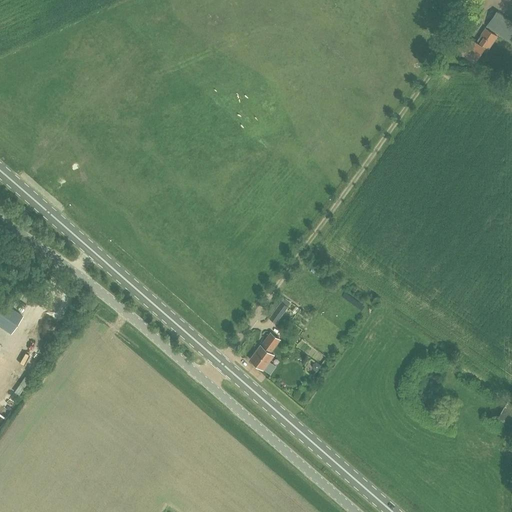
[(436,0),(434,4),(437,7),(436,8),(442,13),(444,11),(447,14),(453,7),(455,9),(460,2),(458,0),(457,0),(436,0)]
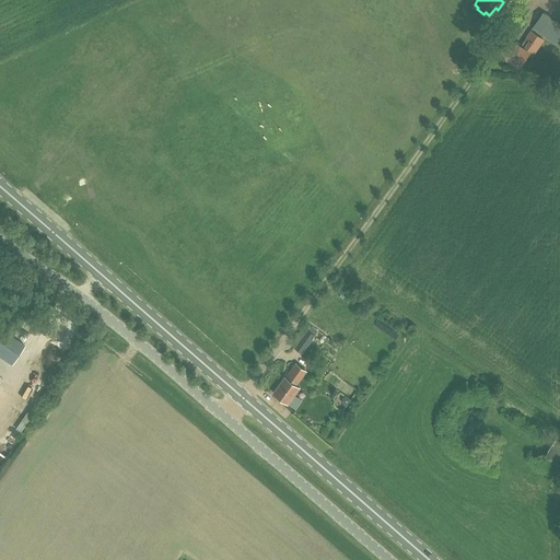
[(559,23),(544,12),(533,28),(559,47),(559,23)]
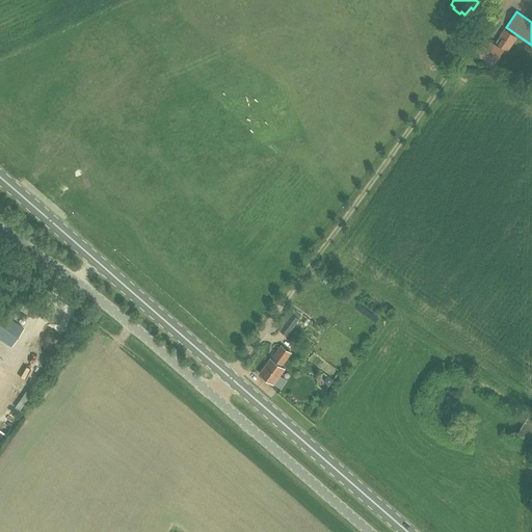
[(483,41),(476,49),(495,64),(502,56),(483,41)]
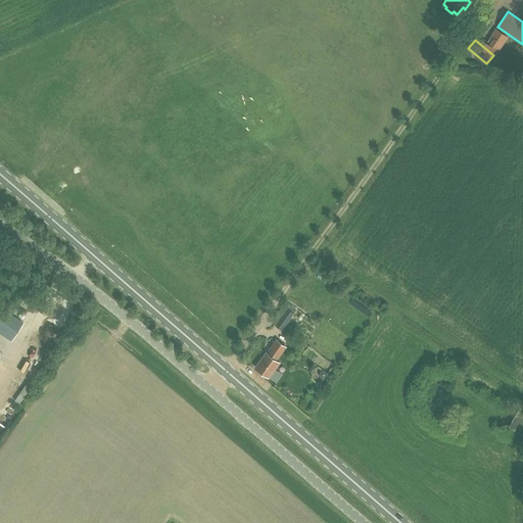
[(488,42),(484,48),(494,53),(497,46),(488,42)]
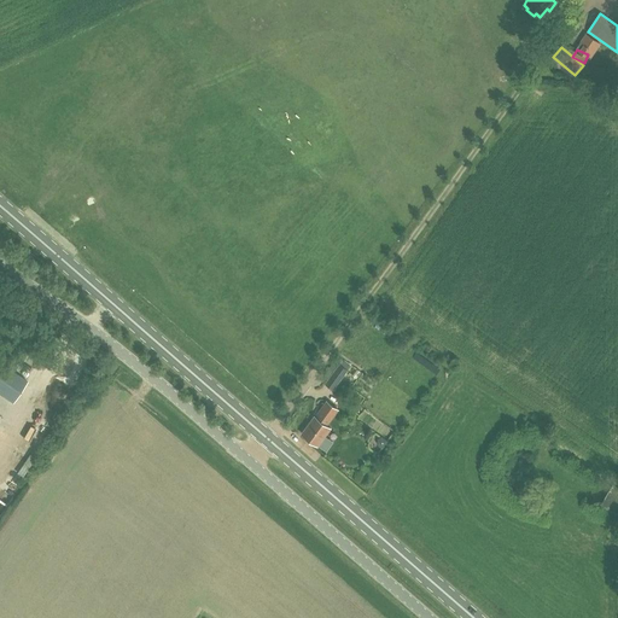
[(0,392),(11,400),(25,380),(0,363),(0,392)]
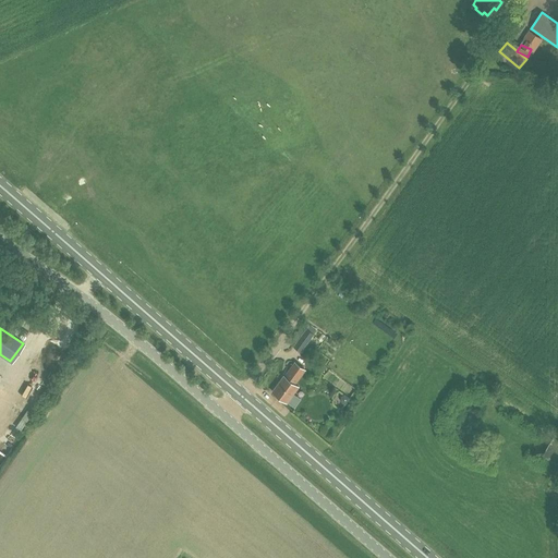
[(315,334),(307,329),(294,347),(301,352),(315,334)]
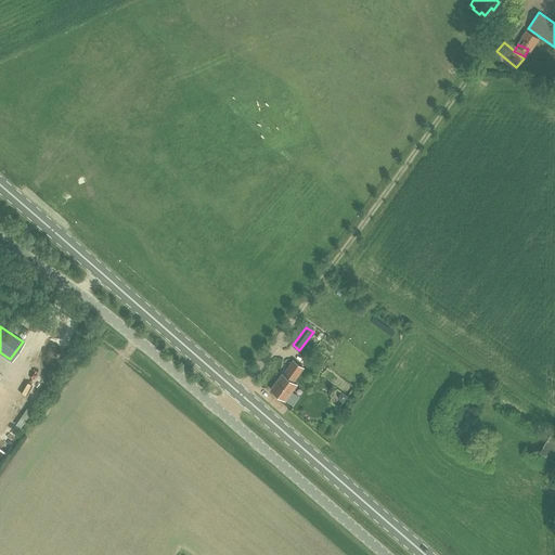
[(283,374),(294,382),(304,368),(294,360),(283,374)]
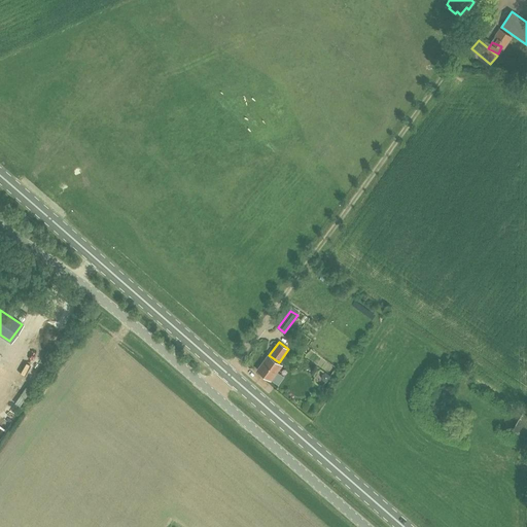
[(29,351),(30,362),(44,360),(43,349),(29,351)]
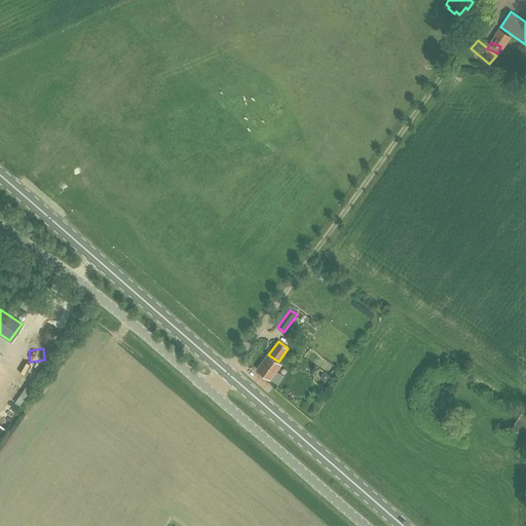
[(282,364),(278,362),(268,354),(257,370),(270,379),(282,364)]
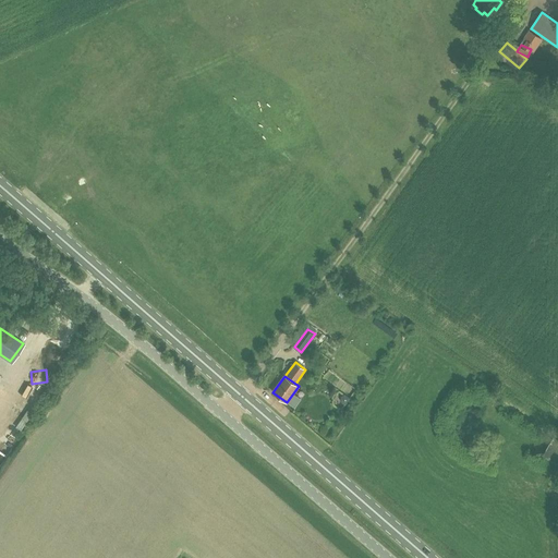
[(32,414),(27,411),(22,419),(26,422),(32,414)]
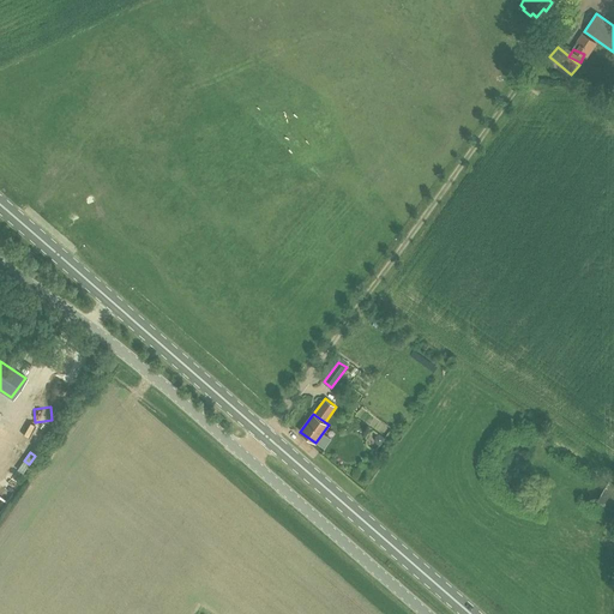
[(613,483),(609,481),(606,488),(595,504),(609,513),(613,505),(613,483)]
